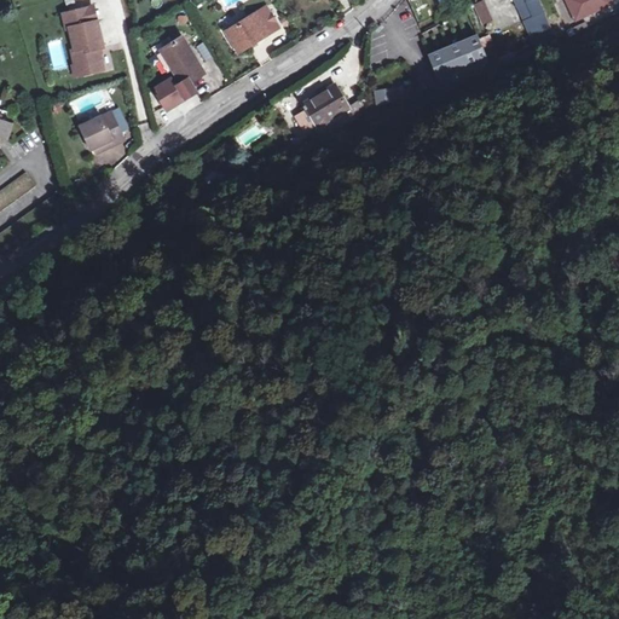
[(482,0),(474,3),(481,25),(492,22),(484,0),(482,0)]
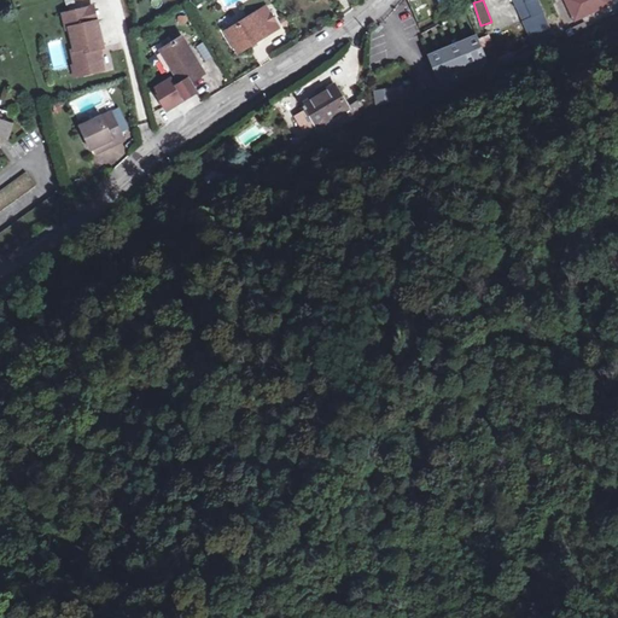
[(538,0),(512,0),(523,22),(525,21),(544,12),(538,0)]
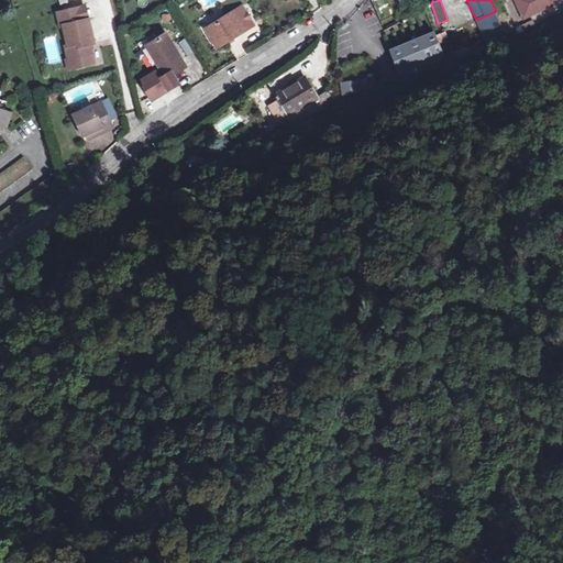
[(515,0),(525,19),(556,3),(554,0),(515,0)]
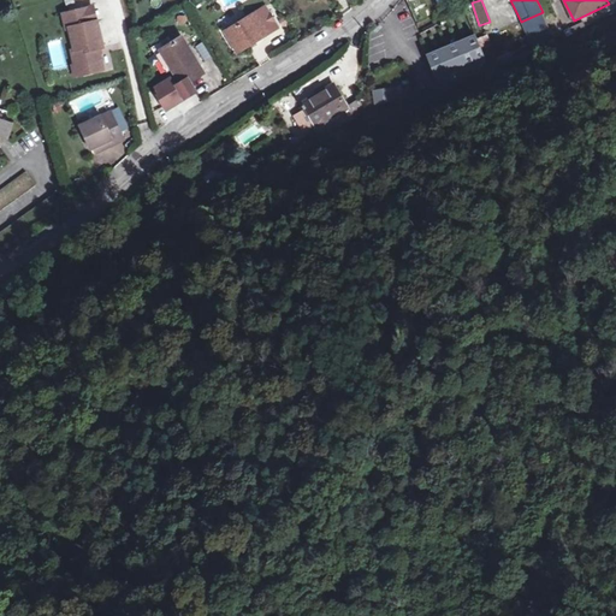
[(224,33),(231,43),(236,41),(242,51),(277,28),(265,7),(224,33)]
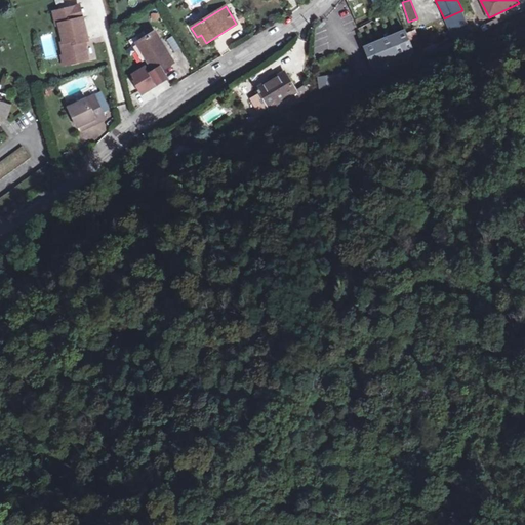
[(76,7),(54,12),(57,25),(59,24),(64,42),(62,43),(65,56),(70,55),(71,64),(88,59),(84,42),(88,41),(83,18),(78,19),(76,7)]
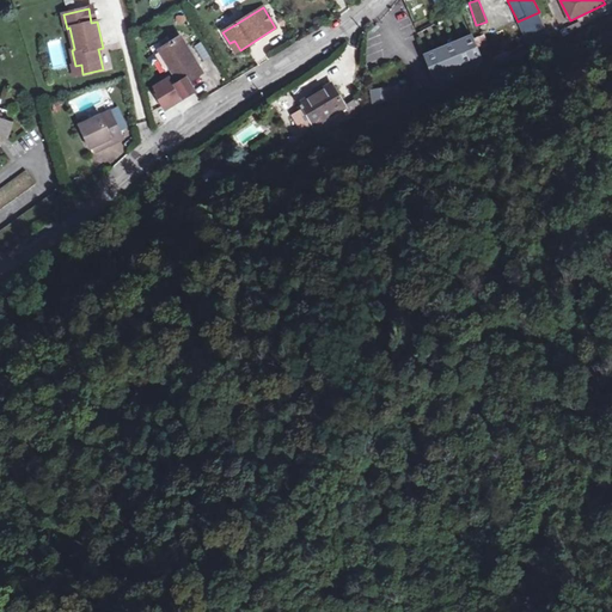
[(539,12),(520,20),(534,50),(551,42),(551,41),(548,32),(539,12)]
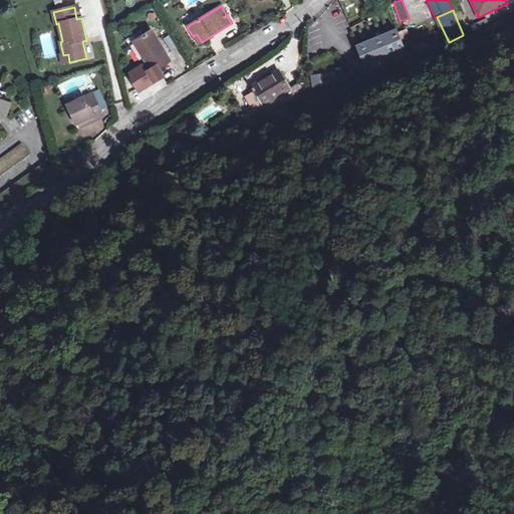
[(469,27),(471,31),(486,23),(485,20),(481,22),(480,21),(469,27)]
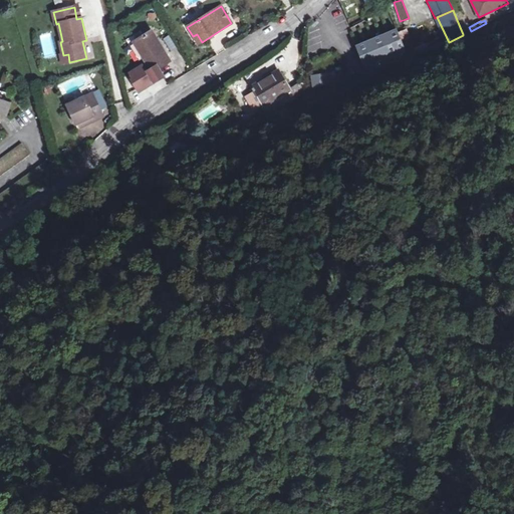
[(151,30),(134,41),(147,62),(151,69),(152,71),(158,68),(170,61),(151,30)]
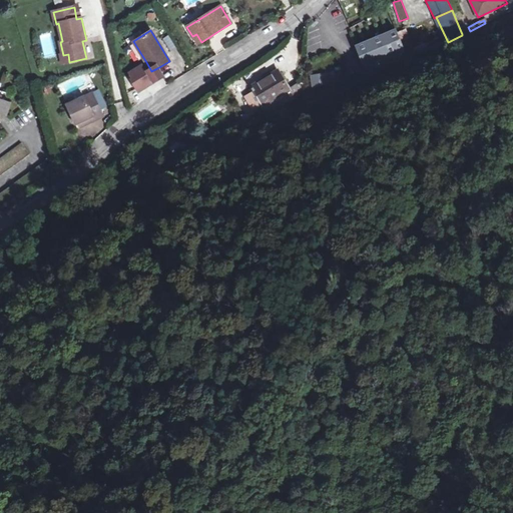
[(404,49),(397,32),(396,30),(357,46),(365,64),(373,61),(377,73),(407,61),(402,49),(404,49)]
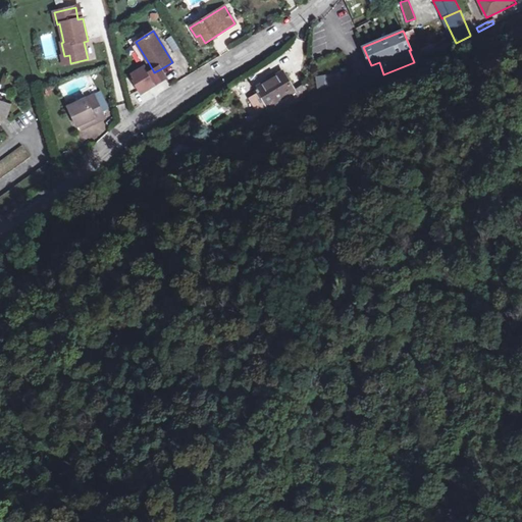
[(409,31),(404,33),(411,50),(409,50),(414,62),(421,59),(409,31)]
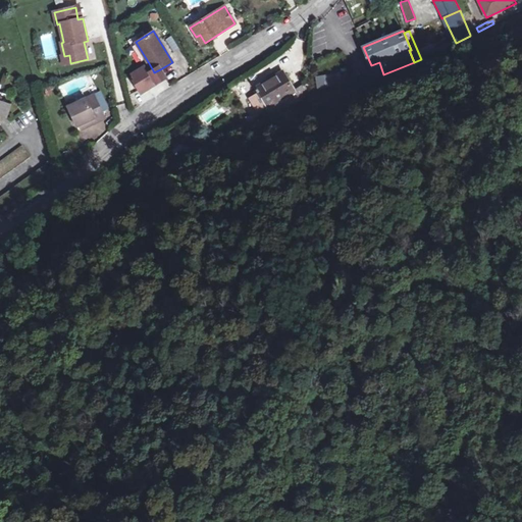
[(379,62),(371,65),(376,77),(383,74),(379,62)]
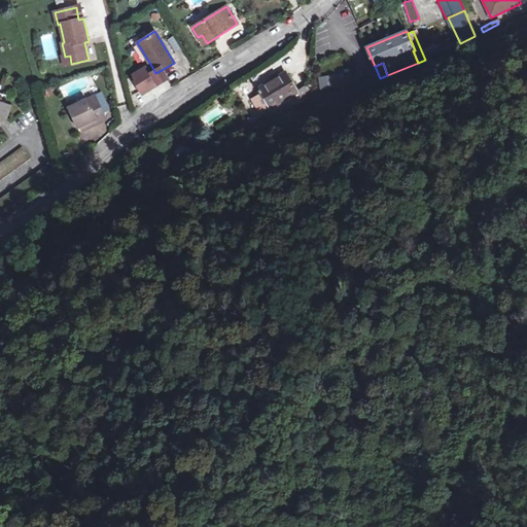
[(155,73),(154,71),(148,74),(144,68),(133,75),(137,81),(135,82),(140,92),(142,94),(148,90),(147,88),(145,83),(151,79),(153,78),(156,82),(157,84),(167,78),(162,70),(155,73)]
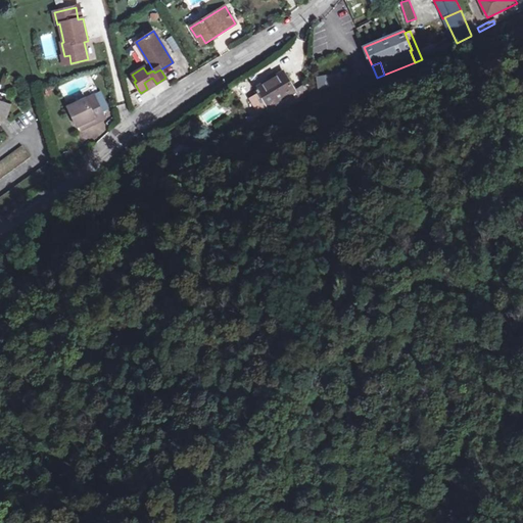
[(274,116),(298,101),(293,93),(294,91),(284,73),(257,88),(268,106),(269,106),(274,116)]
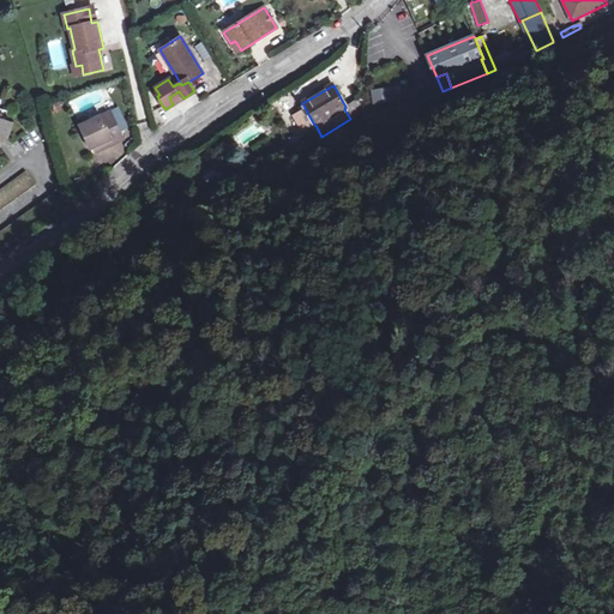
[(371,90),(373,106),(393,102),(390,86),(371,90)]
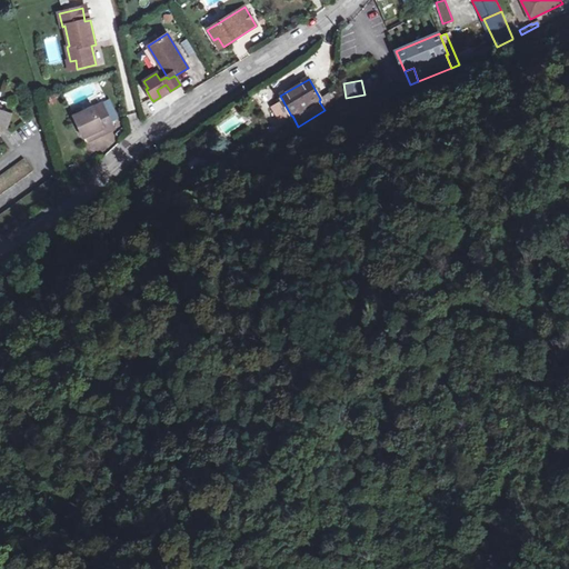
[(163,86),(157,90),(159,95),(169,89),(166,85),(163,86)]
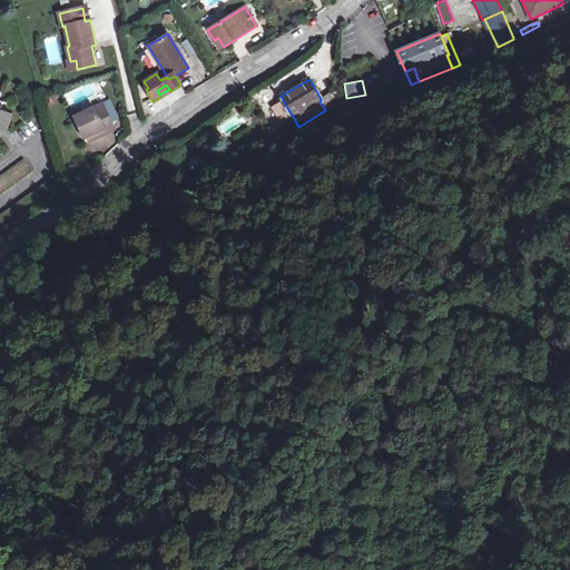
[(0,136),(0,135),(0,127),(6,130),(11,114),(6,111),(0,108),(0,97),(1,92),(0,91),(0,136)]
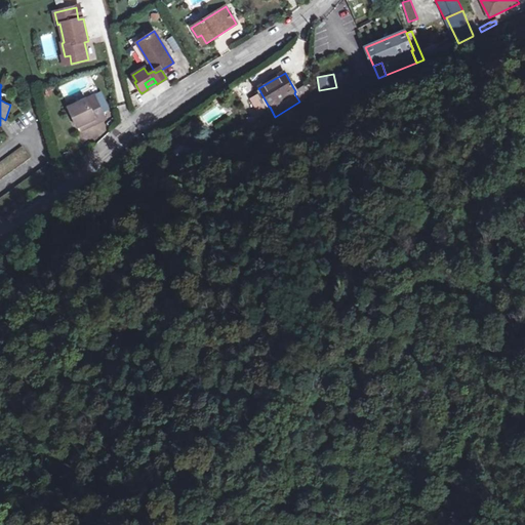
[(102,110),(107,108),(99,91),(94,93),(102,110)]
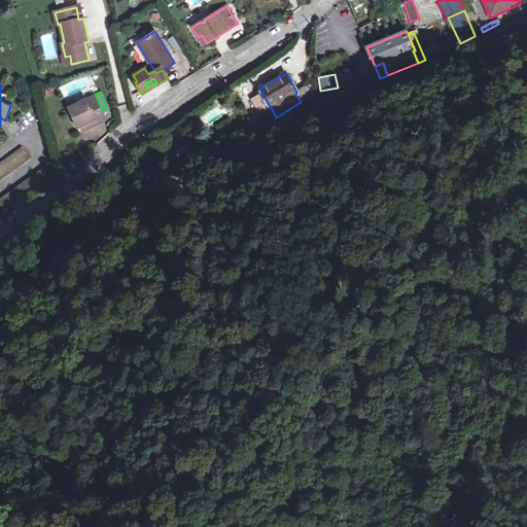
[(91,121),(93,126),(106,119),(95,96),(86,100),(86,99),(69,108),(78,128),(80,126),(91,121)]
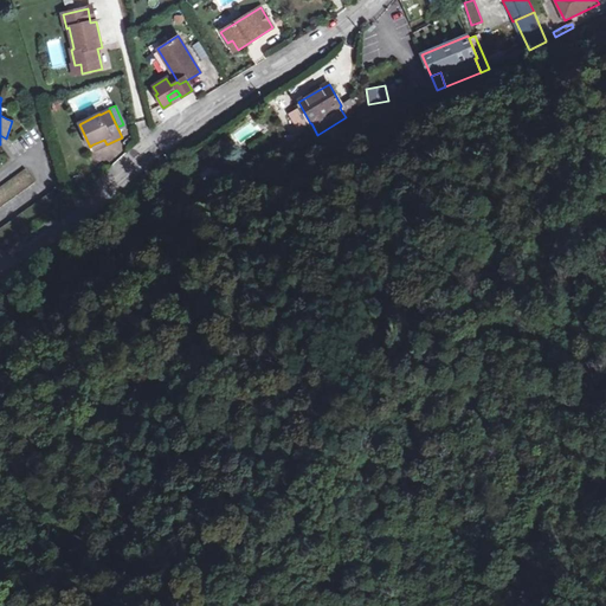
[(104,140),(92,144),(95,150),(107,144),(104,140)]
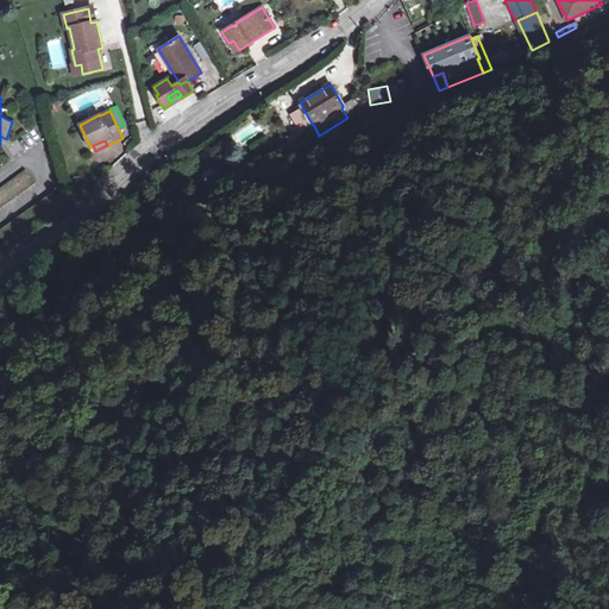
[(26,170),(0,189),(0,208),(37,183),(26,170)]
